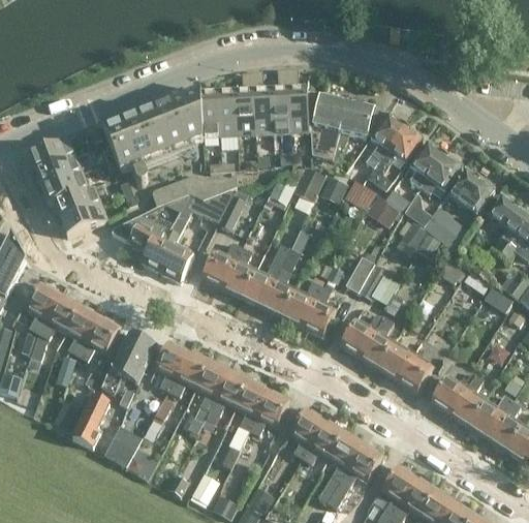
[(291,132),(287,68),(277,68),(278,83),(280,83),(280,89),(271,90),(273,133),(291,132)]
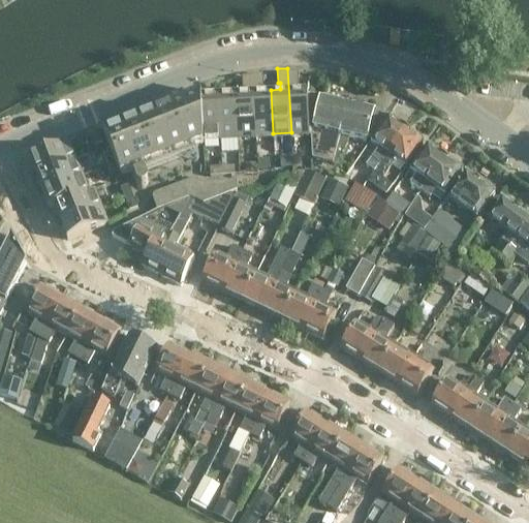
[(309,131),(307,88),(298,88),(298,82),(299,82),(298,68),(287,68),(291,132),(309,131)]
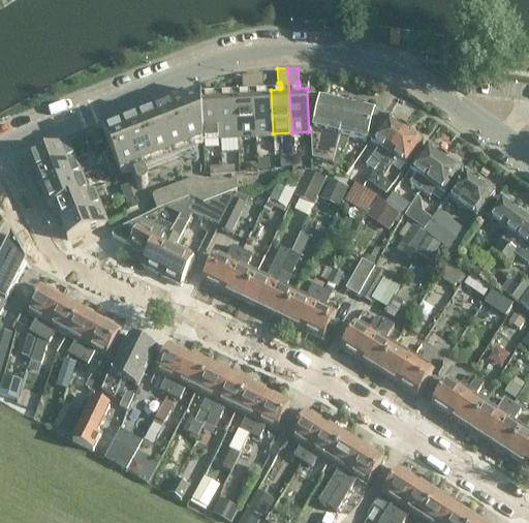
[(273,133),(271,90),(262,90),(262,84),(263,84),(262,70),(252,71),(255,134),(273,133)]
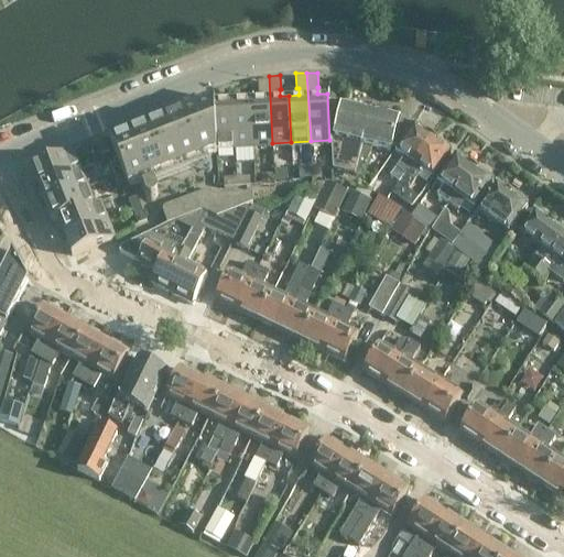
[(272,143),(269,76),(258,77),(259,90),(260,90),(261,97),(251,97),(253,144),(272,143)]
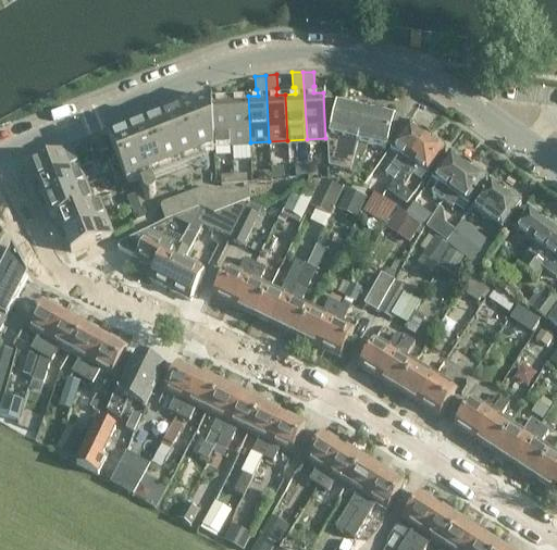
[(214,144),(211,98),(212,98),(209,91),(108,132),(115,152),(122,166),(126,179),(127,180),(214,147),(214,144)]
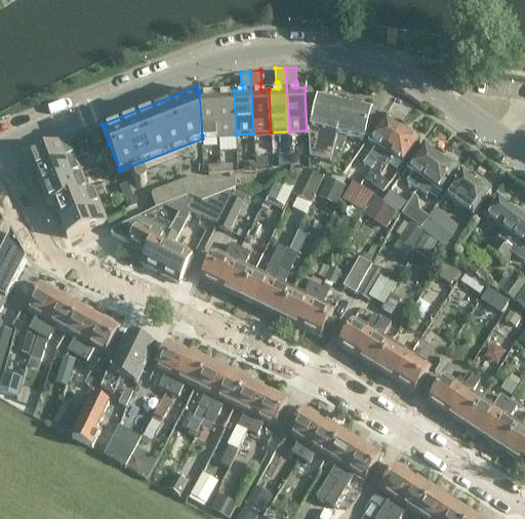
[(332,149),(345,98),(307,89),(309,141),(316,143),(314,153),(330,157),(332,149)]
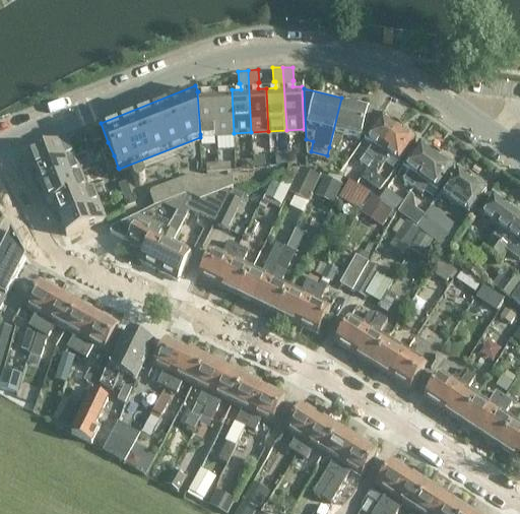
[(234,133),(232,89),(214,90),(216,134),(234,133)]
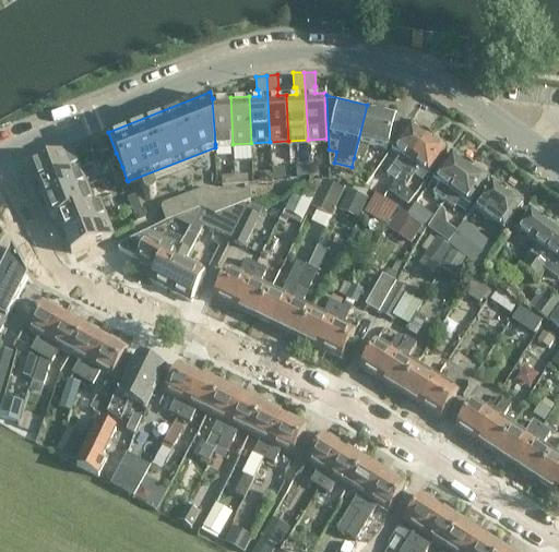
[(233,144),(230,97),(213,98),(212,98),(215,144),(233,144)]
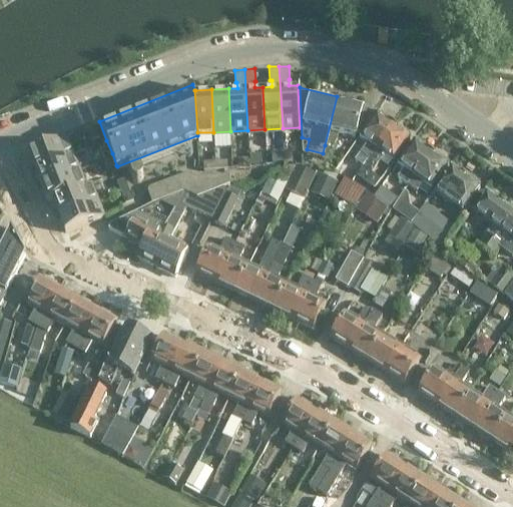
[(361,129),(376,108),(363,102),(337,96),(325,145),(330,147),(337,135),(338,129),(355,133),(357,127),(361,129)]
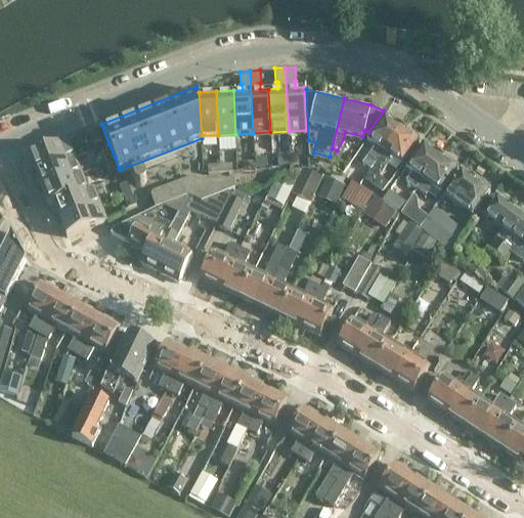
[(384,147),(402,124),(384,111),(368,132),(366,135),(384,147)]
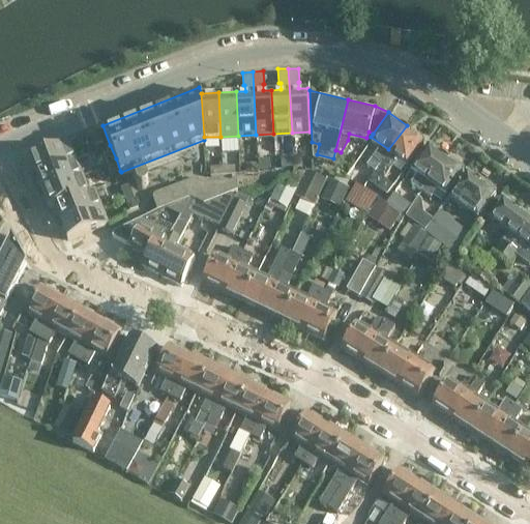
[(407,163),(424,138),(407,125),(388,149),(389,149),(381,161),(389,166),(396,155),(407,163)]
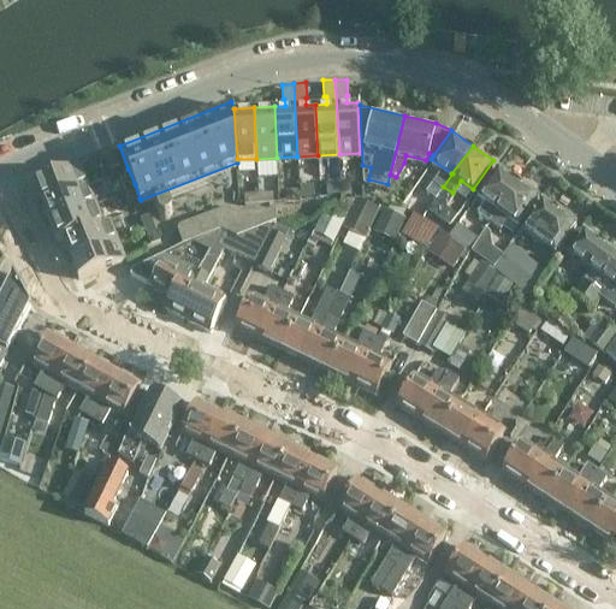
[(119,161),(113,147),(104,151),(110,165),(119,161)]
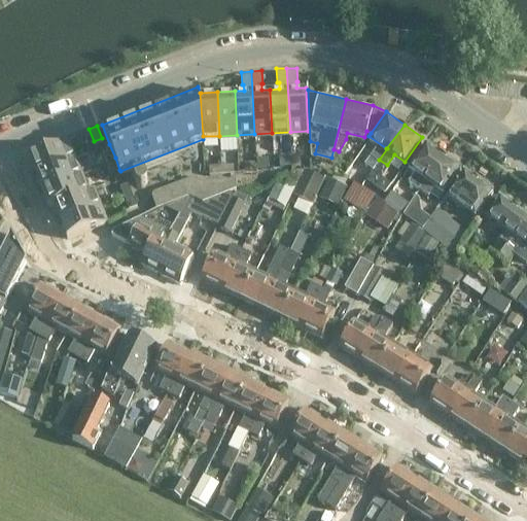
[(76,153),(69,137),(29,152),(35,170),(76,153)]
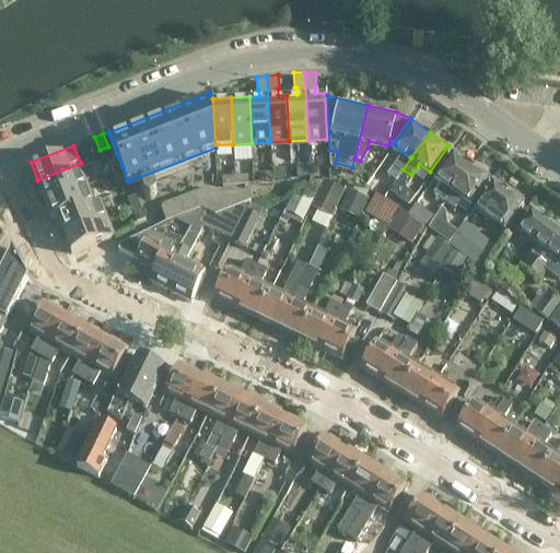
[(452,187),(470,162),(452,148),(433,174),(441,179),(434,189),(444,197),(452,187)]
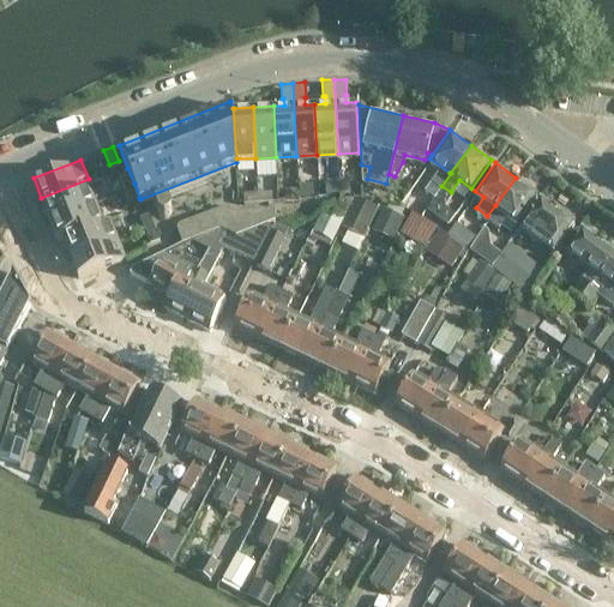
[(134,184),(127,168),(124,169),(124,172),(120,174),(125,187),(134,184)]
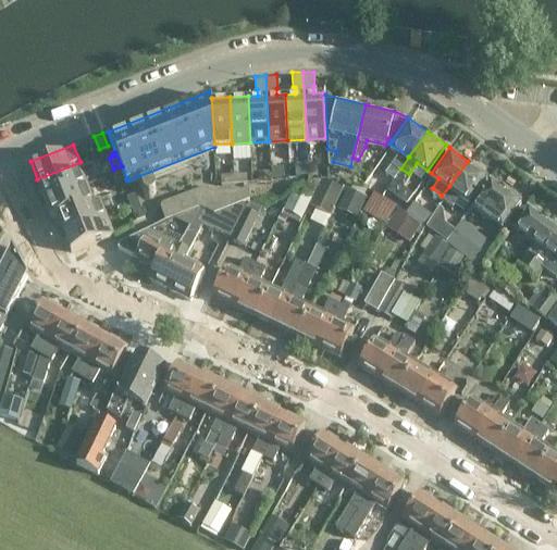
[(394,176),(400,167),(390,161),(376,178),(387,186),(394,176)]
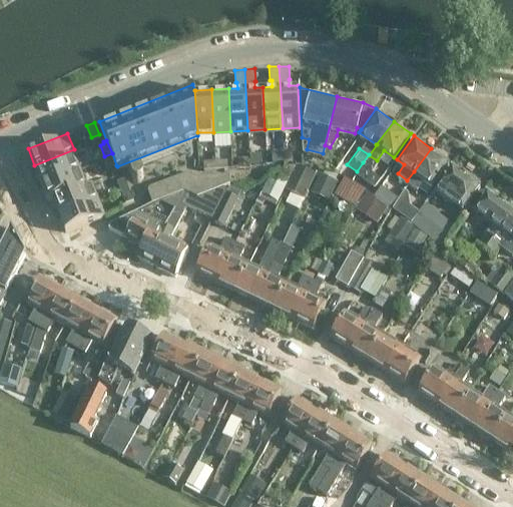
[(431,184),(449,160),(431,148),(414,171),(407,180),(415,186),(421,177),(431,184)]
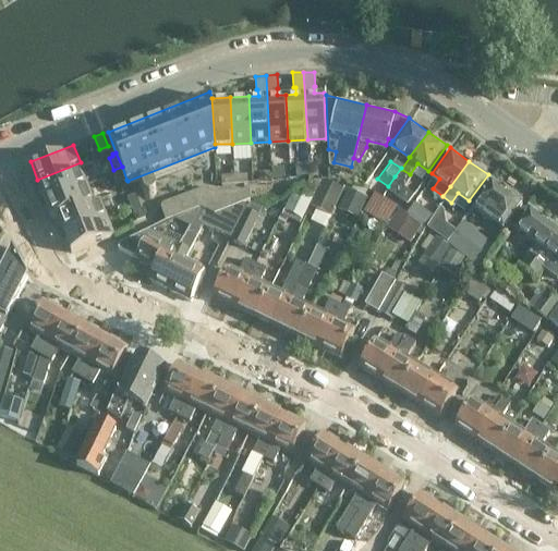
[(87,180),(81,162),(37,180),(45,197),(87,180)]
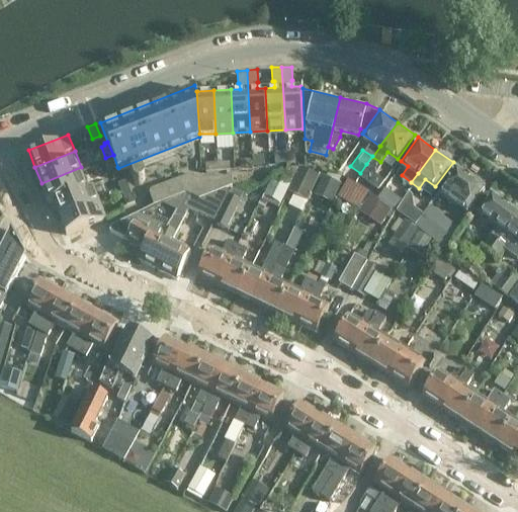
[(117,167),(113,155),(105,158),(110,170),(117,167)]
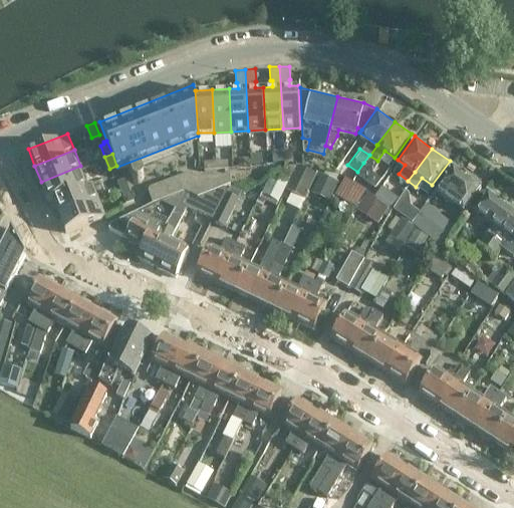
[(216,167),(216,158),(204,159),(204,168),(216,167)]
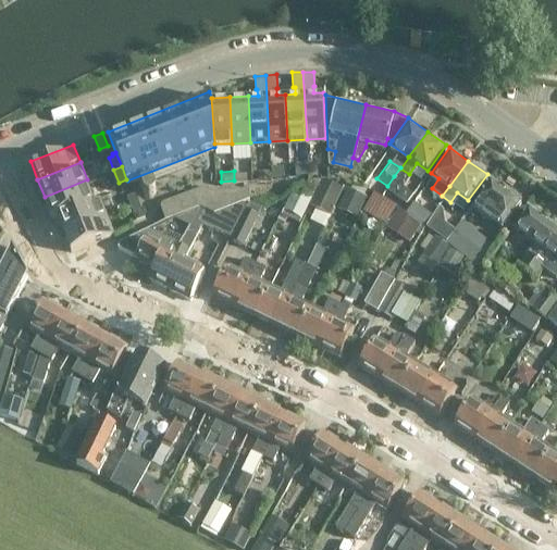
[(248,179),(247,171),(234,171),(234,180),(248,179)]
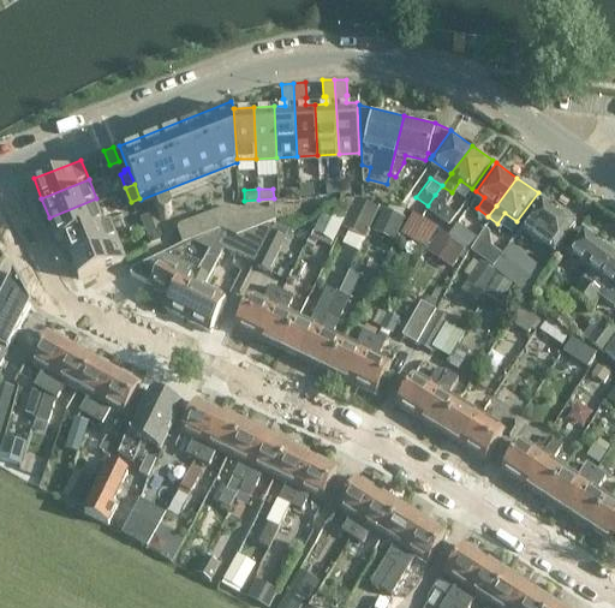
[(457,210),(435,195),(428,206),(447,220),(449,220),(457,210)]
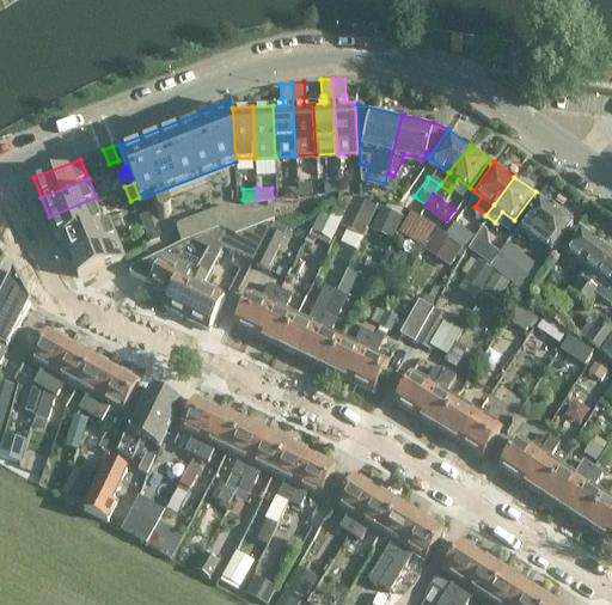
[(552,245),(573,219),(538,194),(518,222),(542,240),(543,238),(552,245)]
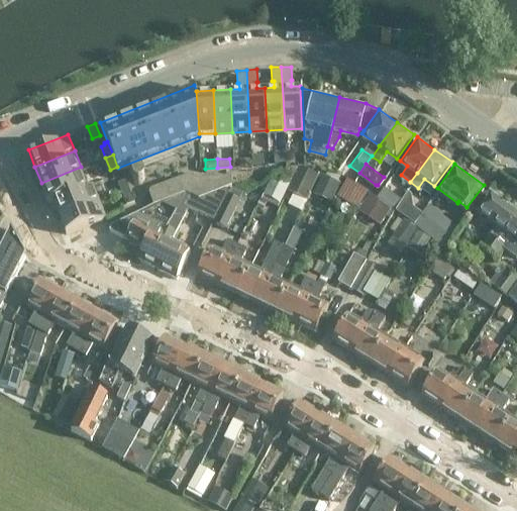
[(307,194),(318,171),(310,167),(301,166),(298,172),(295,171),(285,192),(290,195),(293,187),(307,194)]
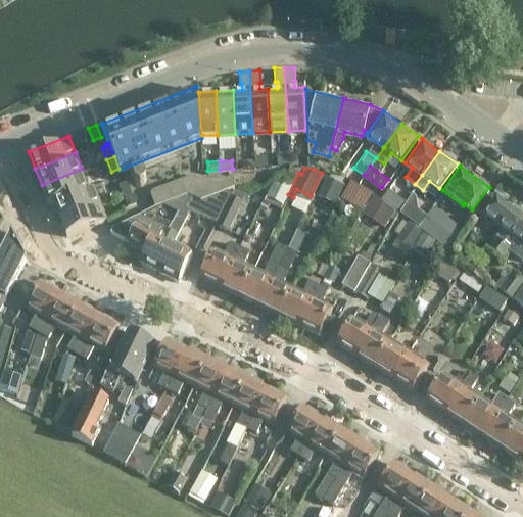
[(88,186),(88,185),(82,169),(42,185),(48,201),(53,199),(88,186)]
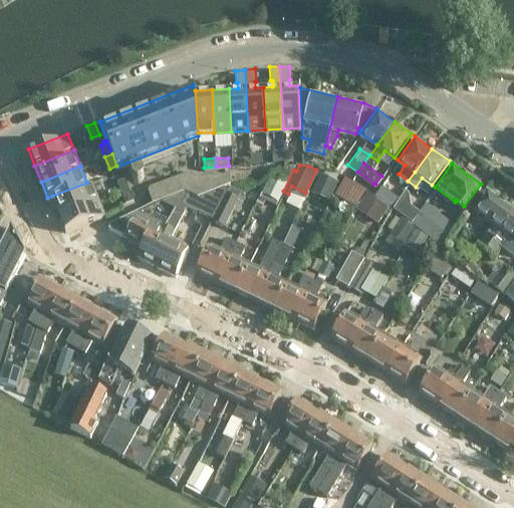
[(174,227),(188,202),(194,192),(198,194),(223,184),(231,181),(230,171),(193,173),(191,168),(152,183),(150,184),(149,185),(148,187),(148,188),(148,189),(152,200),(160,198),(175,205),(170,214),(166,212),(161,220),(138,208),(110,221),(108,225),(127,235),(126,237),(136,241),(137,239),(143,242),(137,253),(176,273),(190,246),(170,236),(174,227)]
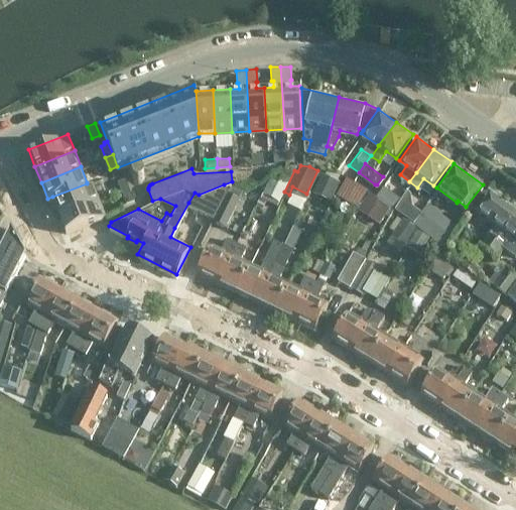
[(274,168),(264,189),(280,198),(290,176),(274,168)]
